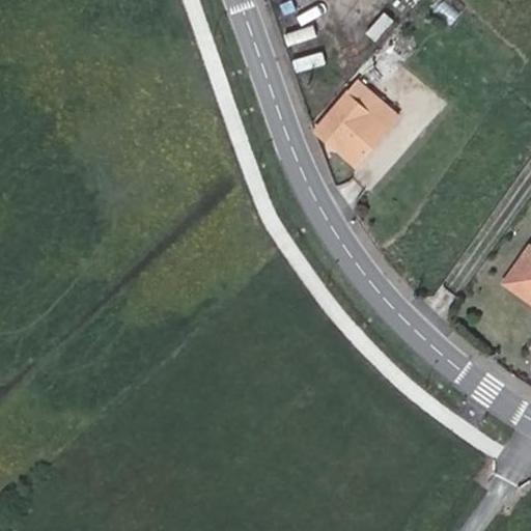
[(385,105),(357,81),(347,90),(314,130),(326,139),(355,163),(386,127),(374,116),(385,105)]
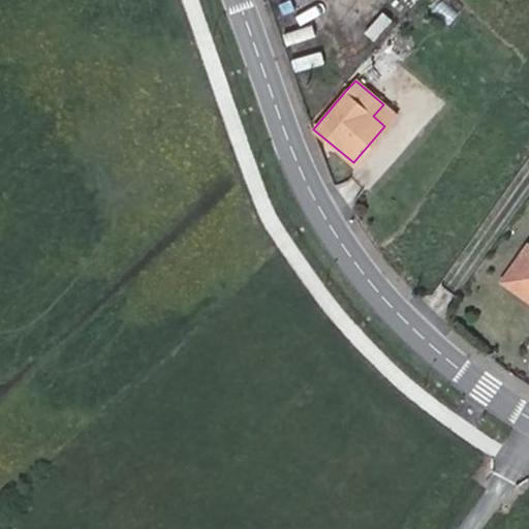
[(384,126),(395,114),(383,104),(373,116),(384,126)]
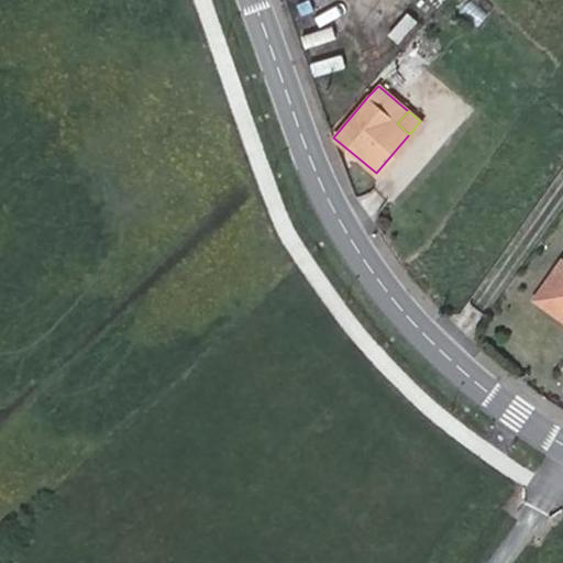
[(552,288),(562,272),(562,258),(544,283),(552,288)]
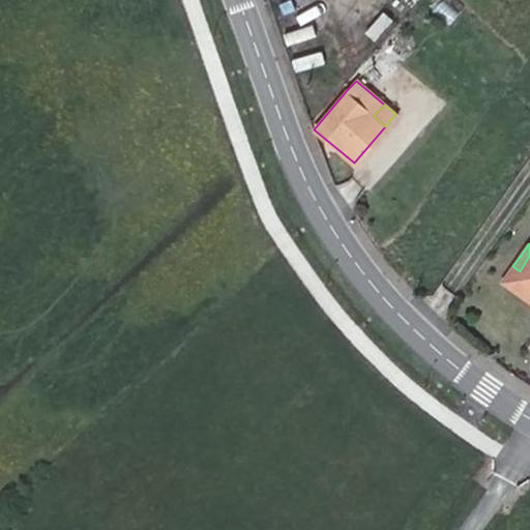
[(529,256),(520,271),(529,278),(529,256)]
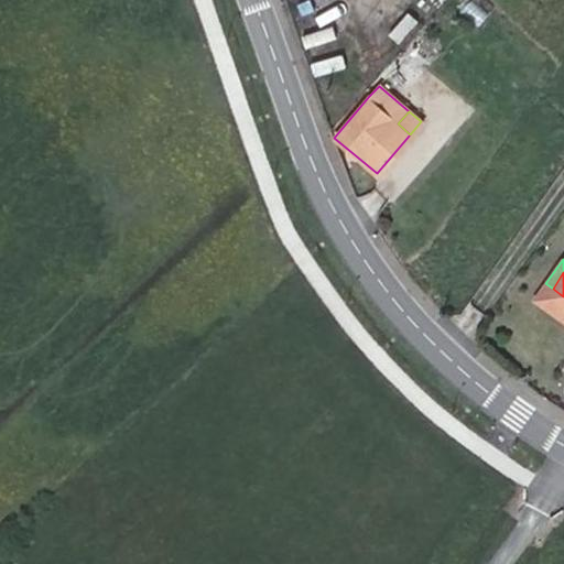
[(563,296),(553,289),(545,283),(535,297),(563,317),(563,296)]
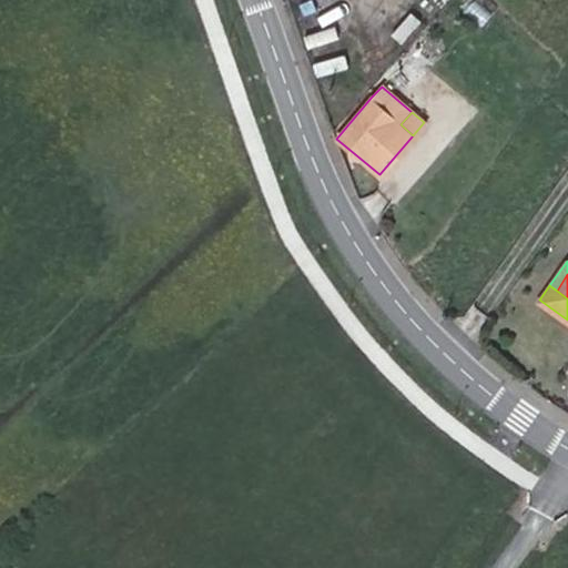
All buildings are outlined.
